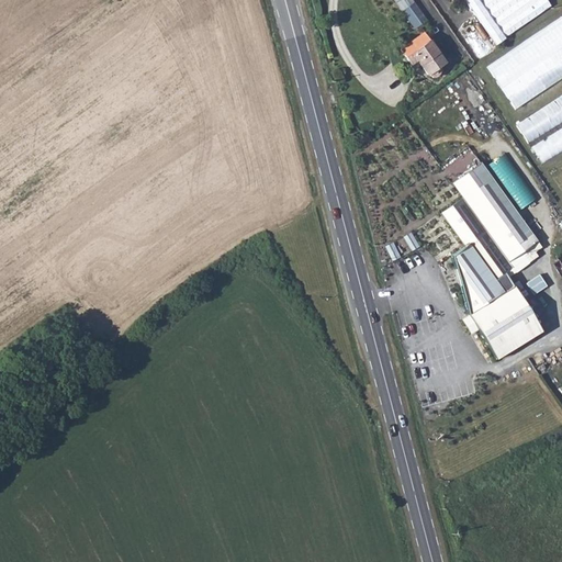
[(412,0),(394,0),(414,27),(426,19),(412,0)]
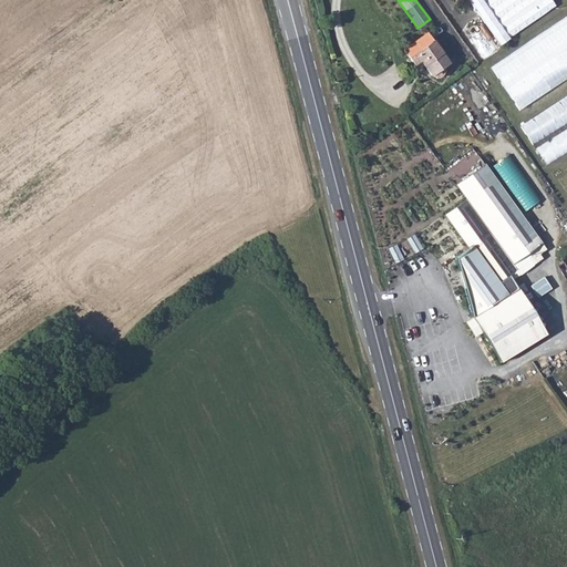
[(552,0),(470,0),(500,43),(555,4),(552,0)]
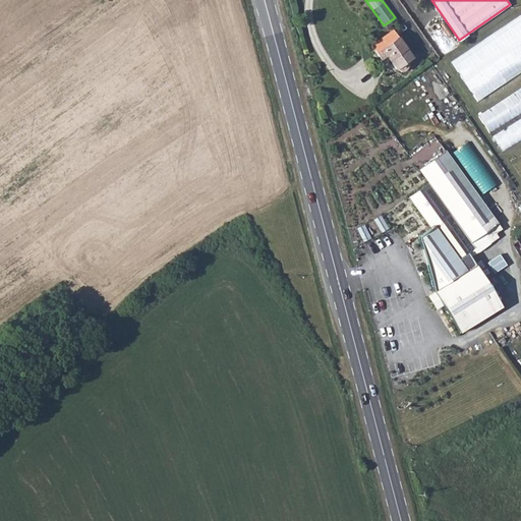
[(520,15),(452,58),(477,99),(520,71),(520,15)]
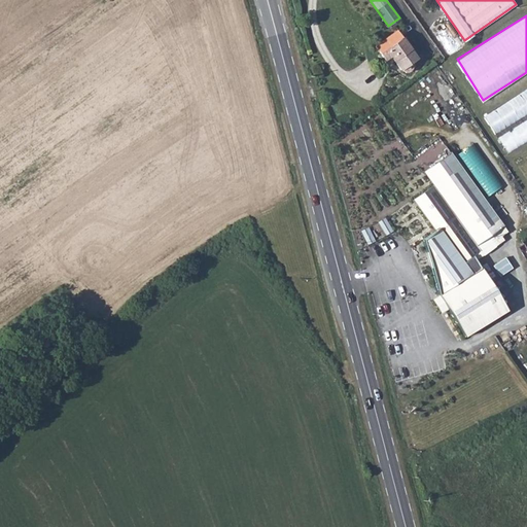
[(387,49),(389,54),(398,67),(405,69),(409,68),(411,66),(410,61),(416,58),(396,29),(375,44),(380,54),(387,49)]
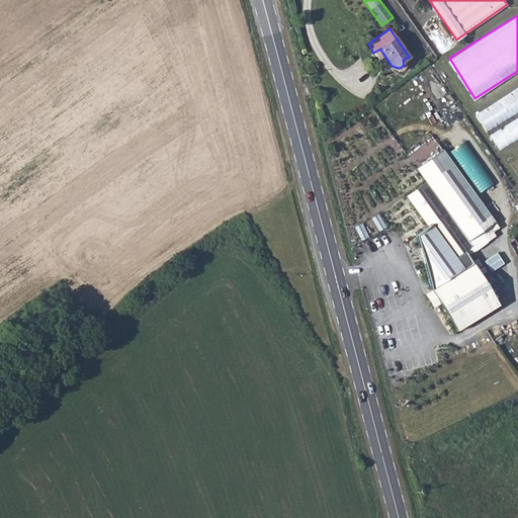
[(377,57),(382,53),(380,49),(373,53),(377,57)]
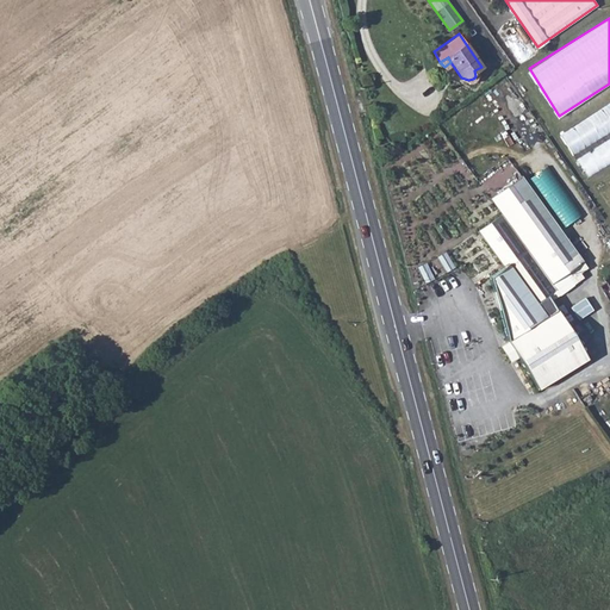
[(590,116),(561,134),(574,154),(602,136),(590,116)]
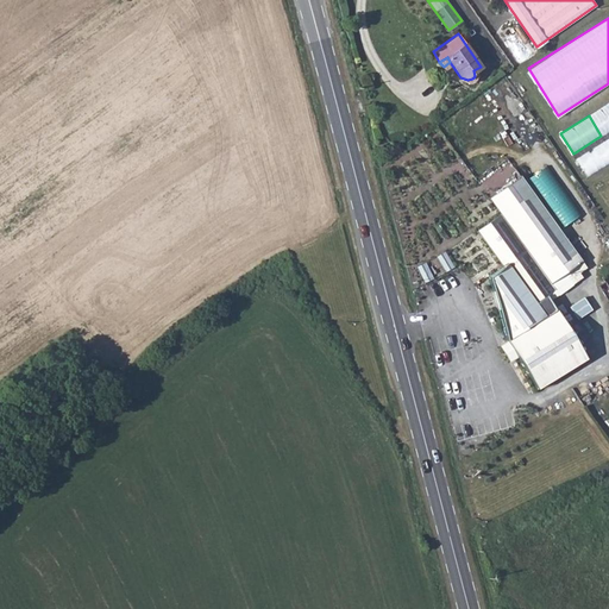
[(541,165),(533,179),(540,183),(545,177),(550,181),(554,174),(541,165)]
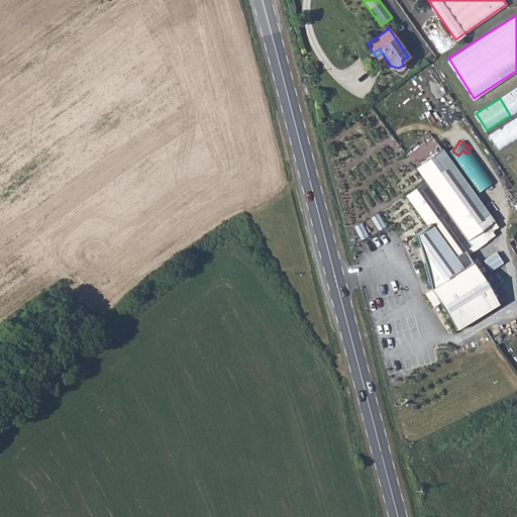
[(426,180),(452,160),(442,147),(416,168),(426,180)]
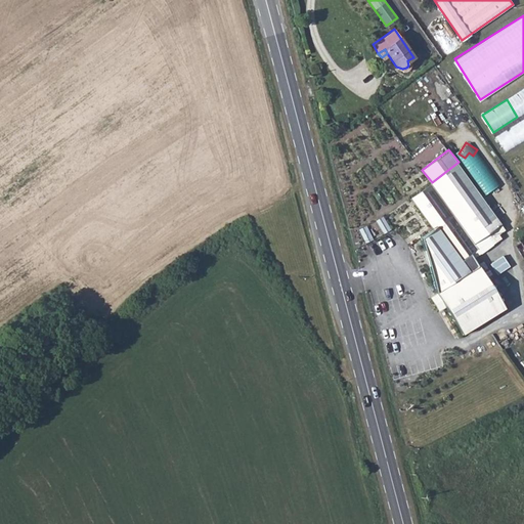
[(455,303),(475,329),(503,308),(506,306),(513,301),(478,255),(504,235),(500,231),(497,233),(494,228),(504,221),(459,162),(432,182),(412,198),(436,227),(424,236),(445,290),(440,294),(450,306),(455,303)]
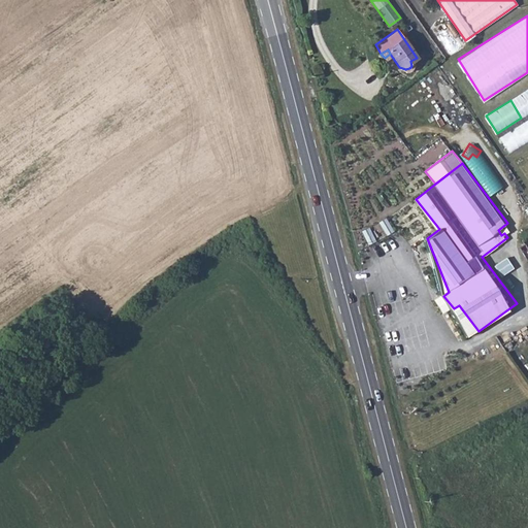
[(512,228),(507,223),(498,230),(501,235),(504,233),(512,228)]
